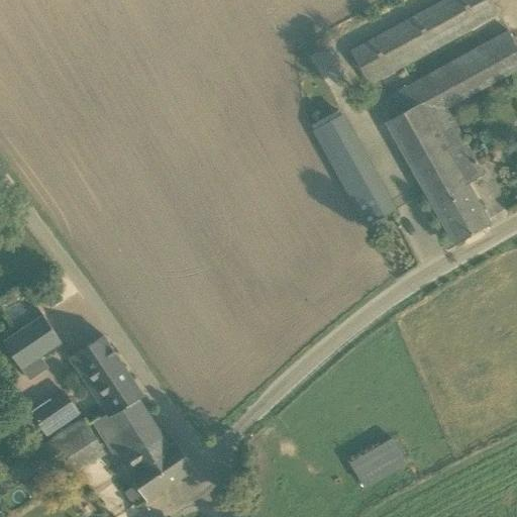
[(461,52),(507,26),(492,0),(444,0),(351,52),(390,121),(389,121),(456,242),(489,222),(467,183),(484,174),(446,107),(516,69),(516,45),(508,29),(439,69),(389,97),(385,89),(409,76),(403,65),(430,50),(437,64),(460,50),(461,52)]
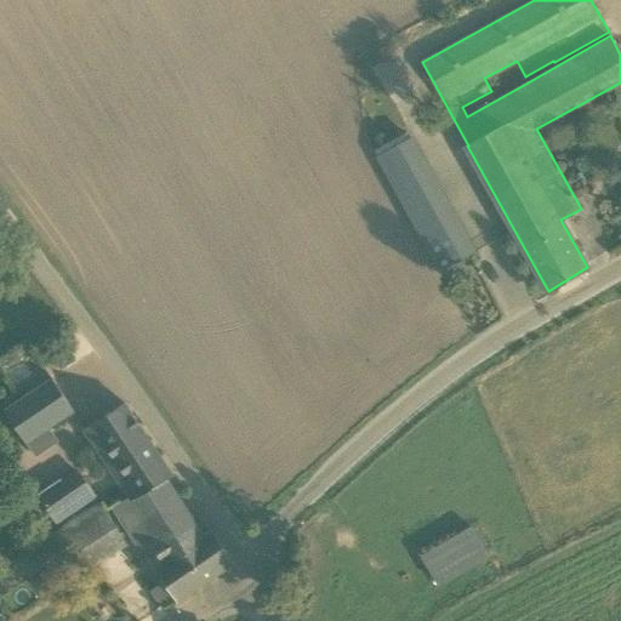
[(421,134),(377,158),(442,275),(485,251),(421,134)]
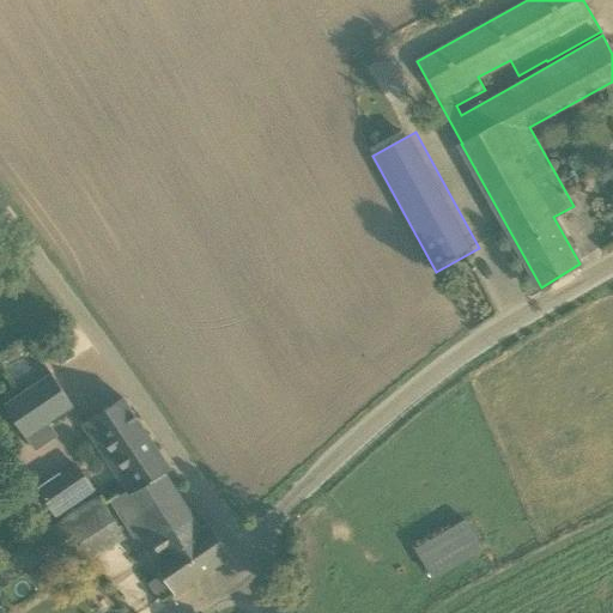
[(4,406),(26,438),(49,423),(73,406),(50,374),(4,406)]
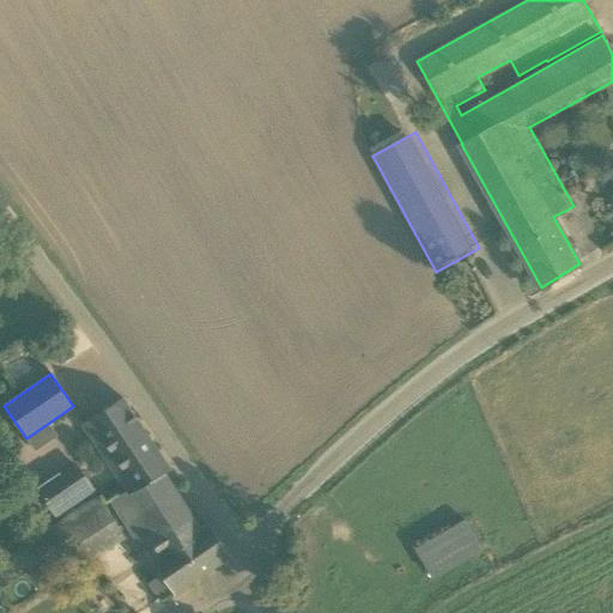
[(171,469),(122,398),(83,425),(92,438),(99,434),(115,456),(109,461),(128,491),(132,495),(167,475),(165,473),(171,469)]
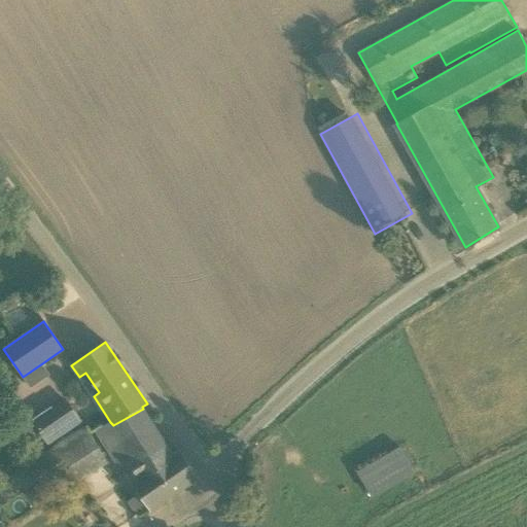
[(51,448),(49,445),(81,423),(64,395),(31,418),(33,420),(24,425),(42,454),(27,465),(29,468),(88,430),(84,425),(51,448)]
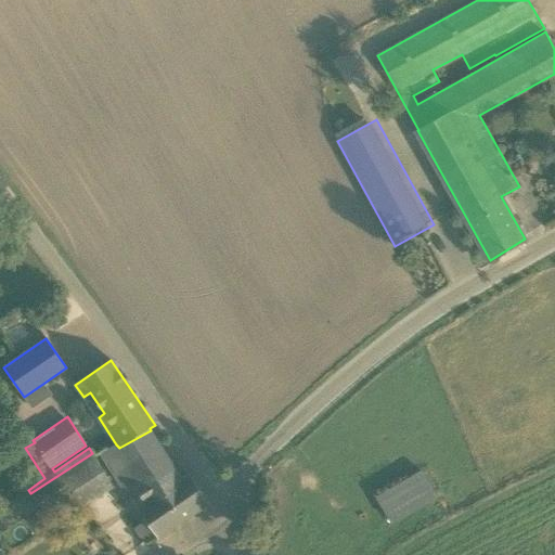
[(182,480),(151,430),(119,448),(116,444),(102,454),(119,479),(131,470),(152,501),(140,508),(146,517),(134,525),(147,543),(208,502),(190,475),(182,480)]
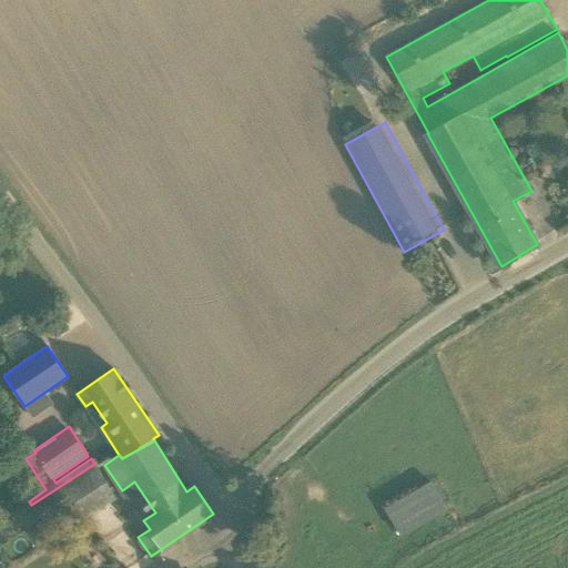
[(82,516),(114,495),(94,464),(31,505),(44,523),(74,504),(82,516)]
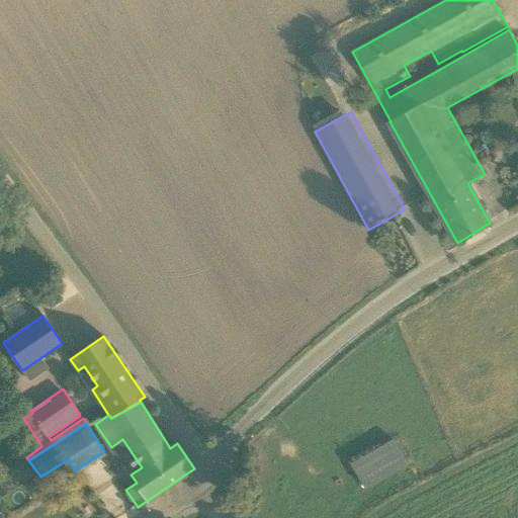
[(401,436),(354,462),(370,490),(417,463),(401,436)]
